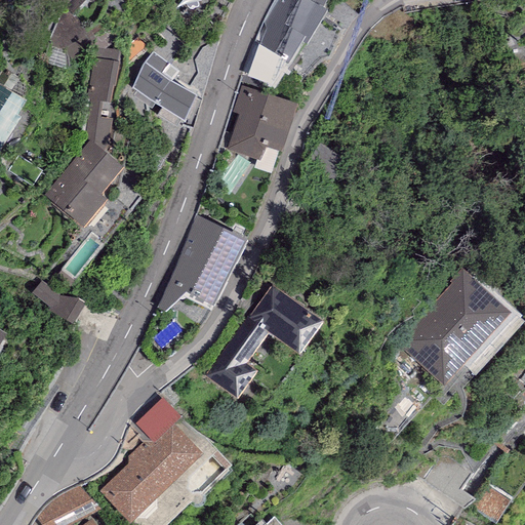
[(277,0),(269,15),(310,39),(327,9),(310,0),(277,0)]
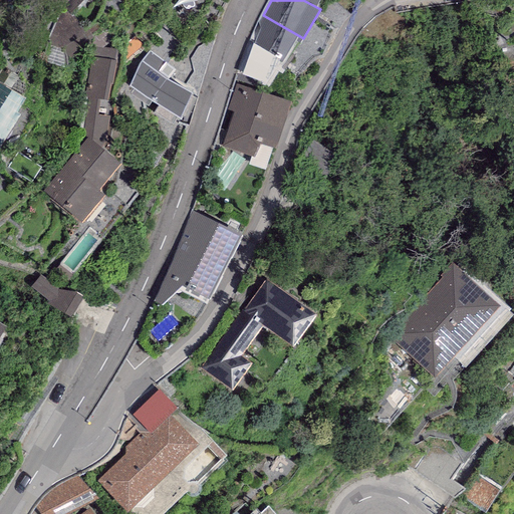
[(303,38),(263,15),(249,40),(280,58),(278,60),(283,63),(296,40),(300,43),(303,38)]
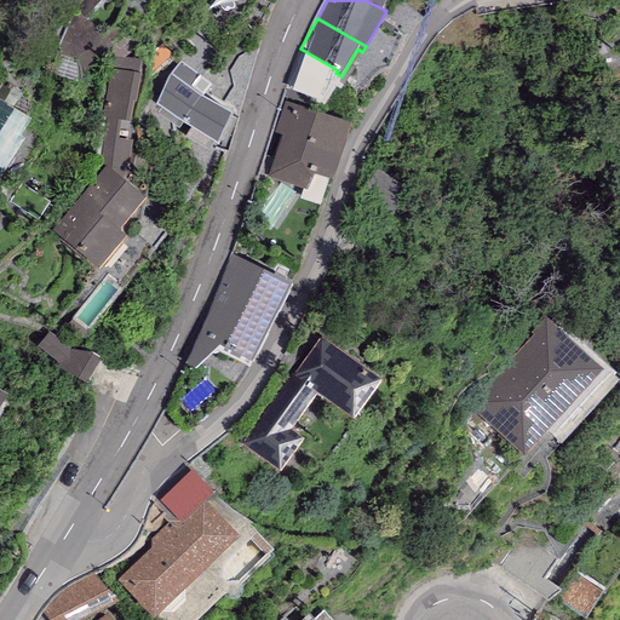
[(217,149),(237,109),(208,95),(217,79),(179,61),(170,80),(181,86),(173,102),(187,109),(176,128),(217,149)]
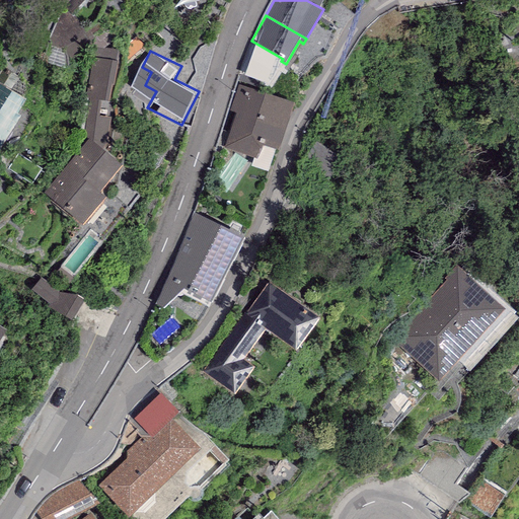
[(93,96),(113,100),(121,63),(101,58),(93,96)]
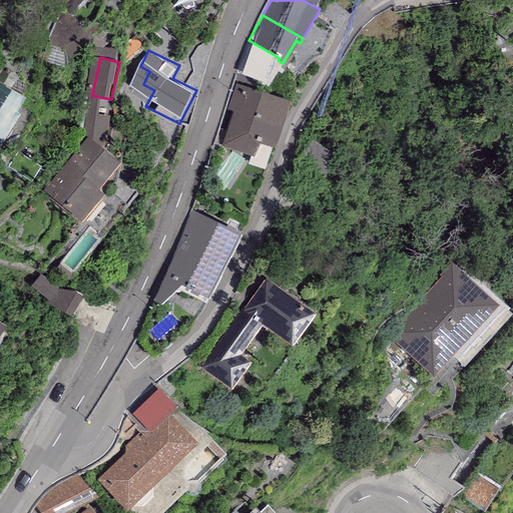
[(24,97),(0,82),(0,144),(19,114),(15,112),(24,97)]
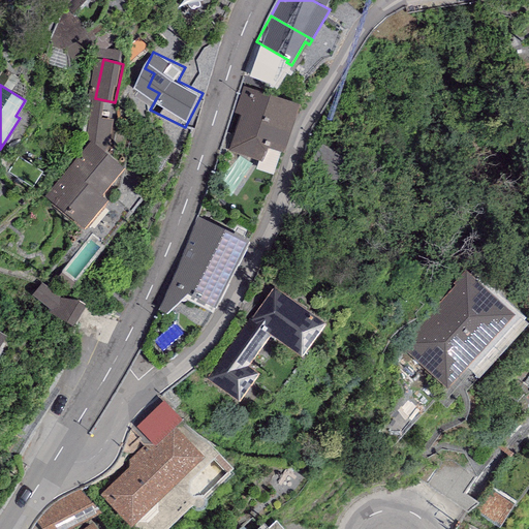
[(234,113),(240,114),(289,131),(299,104),(242,86),(234,113)]
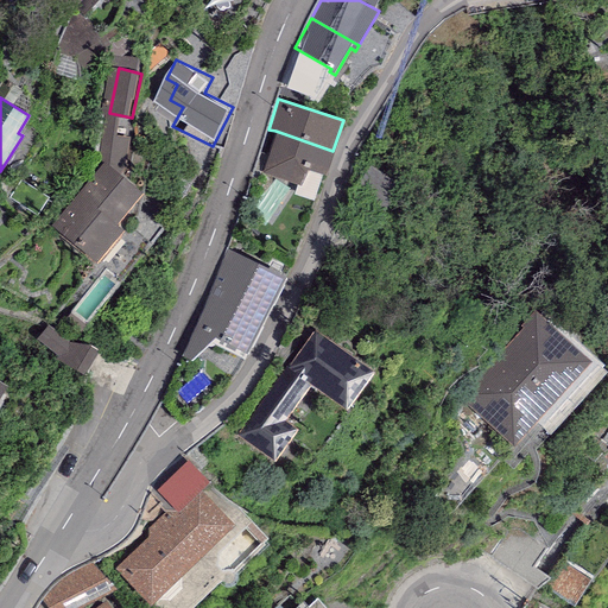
[(324,176),(333,151),(276,131),(261,173),(301,187),(306,170),(324,176)]
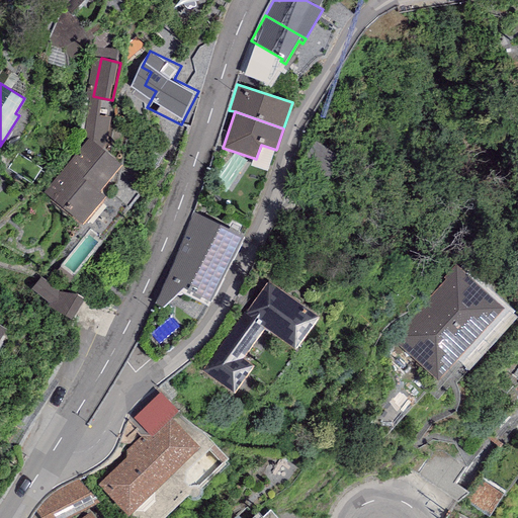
[(87,138),(41,192),(83,225),(105,196),(98,192),(120,165),(87,138)]
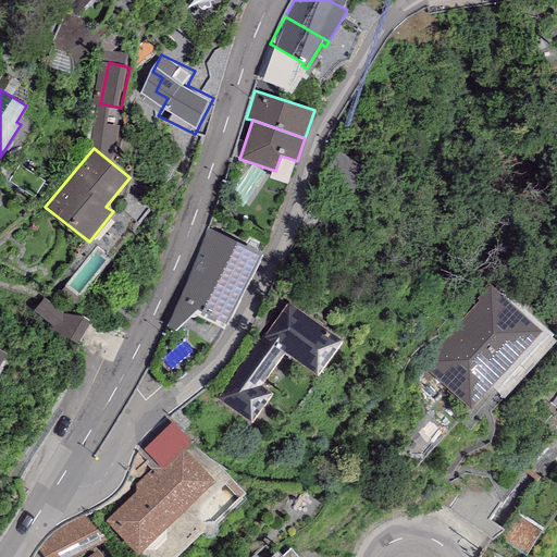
[(192,269),(243,293),(262,256),(208,229),(192,269)]
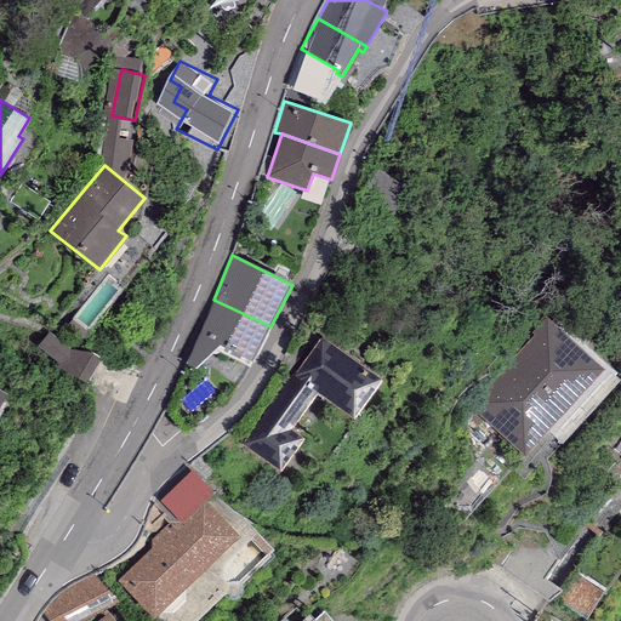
[(271,326),(214,300),(186,365),(194,369),(220,346),(252,363),(271,326)]
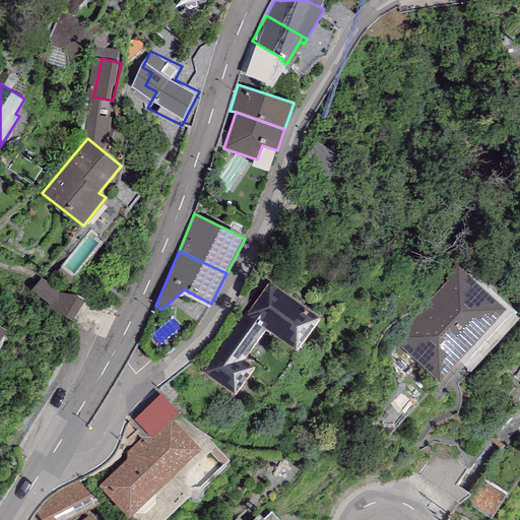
[(504,309),(458,267),(446,280),(448,282),(395,340),(439,380),(504,309)]
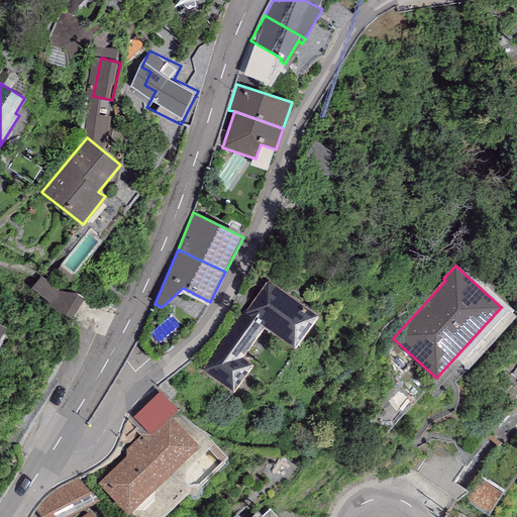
[(43,281),(34,296),(75,319),(84,304),(43,281)]
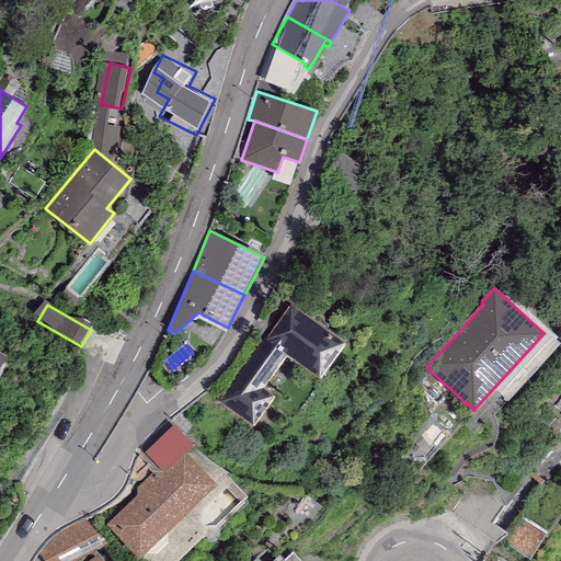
[(346,344),(293,305),(267,338),(266,336),(218,402),(252,426),(274,397),(262,388),(286,355),(320,379),(346,344)]
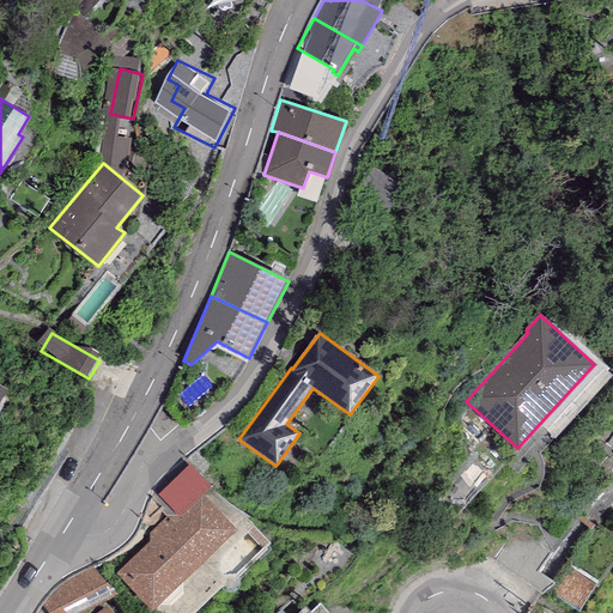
[(180,516),(202,496),(211,487),(189,463),(158,495),(180,516)]
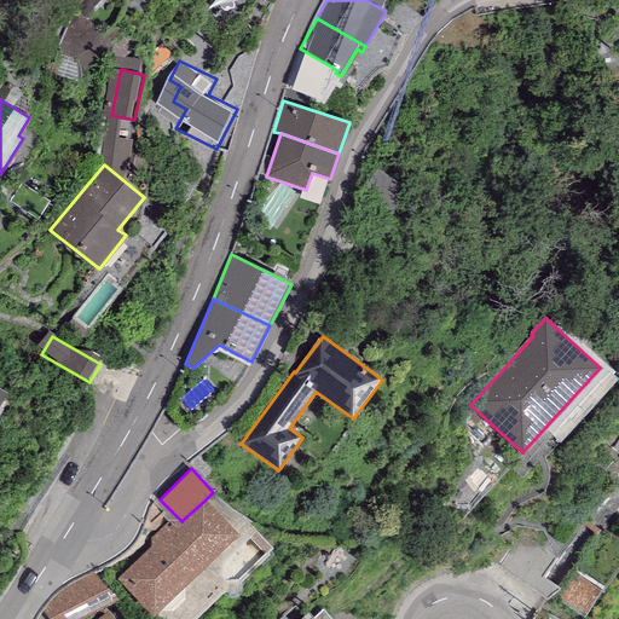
[(239,536),(204,501),(181,521),(167,522),(151,539),(150,548),(117,578),(152,617),(239,536)]
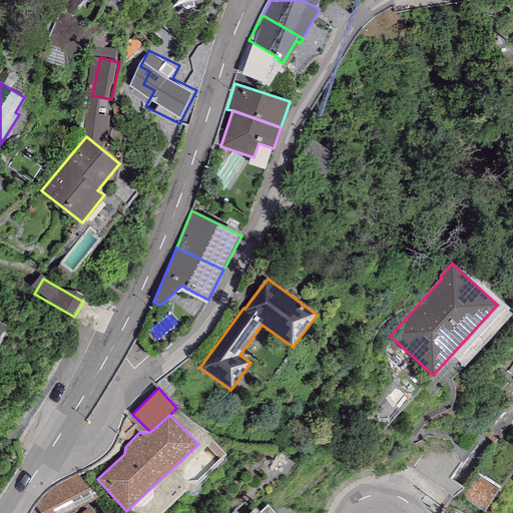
[(36,507),(40,512),(67,512),(98,497),(78,475),(54,487),(46,495),(36,507)]
